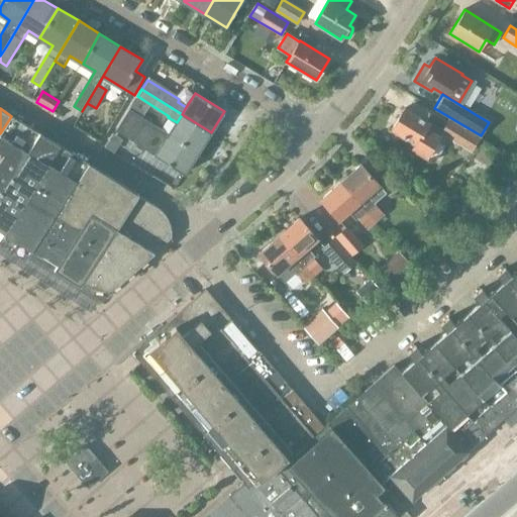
[(404,108),(391,130),(415,145),(413,149),(427,159),(440,136),(426,127),(429,123),(404,108)]
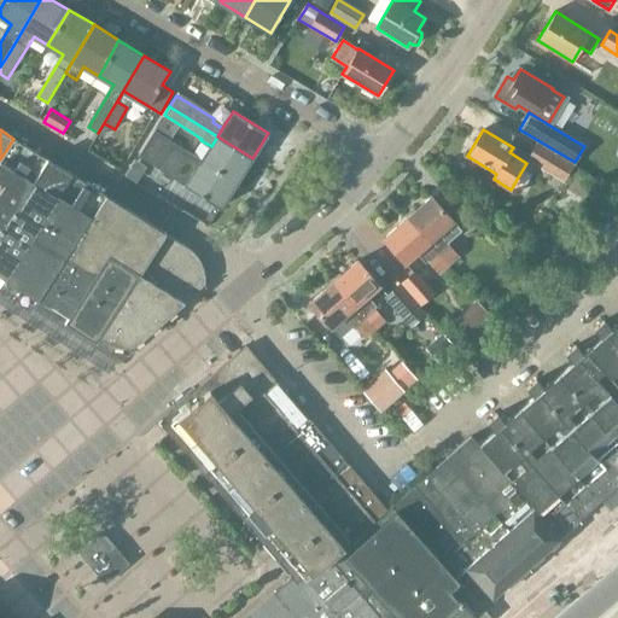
[(220,208),(237,182),(202,161),(175,143),(155,130),(139,158),(143,159),(163,173),(186,186),(203,197),(220,208)]
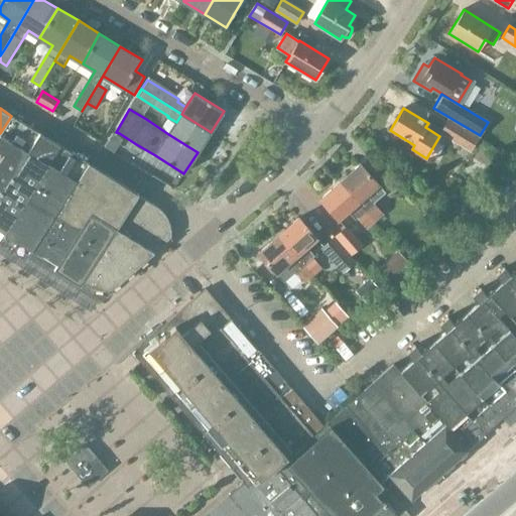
[(176,122),(168,134),(198,152),(211,132),(181,114),(176,122)]
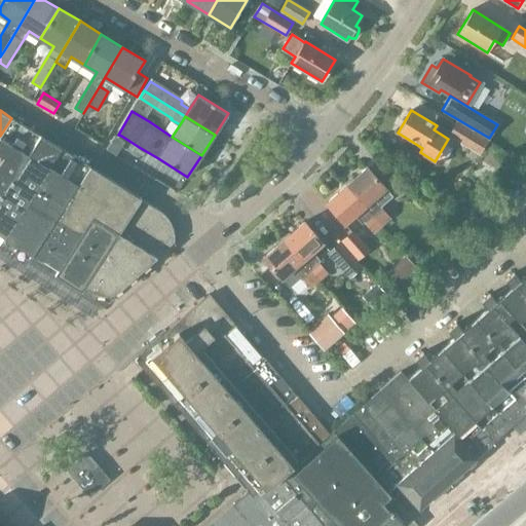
[(0,136),(0,199),(40,136),(11,118),(0,136)]
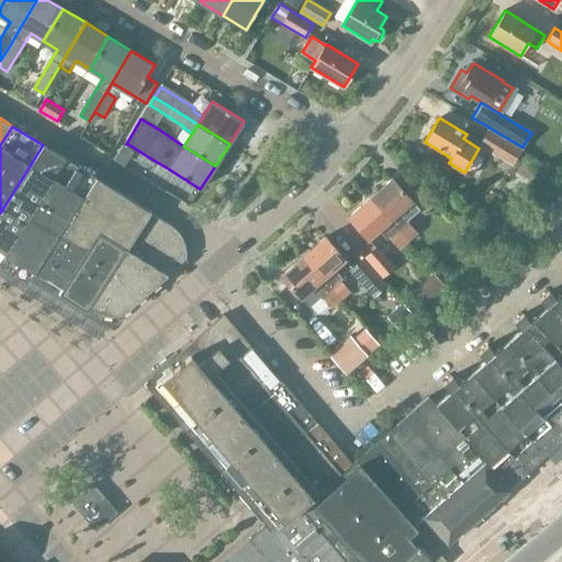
[(521,150),(489,130),(479,145),(513,165),(521,150)]
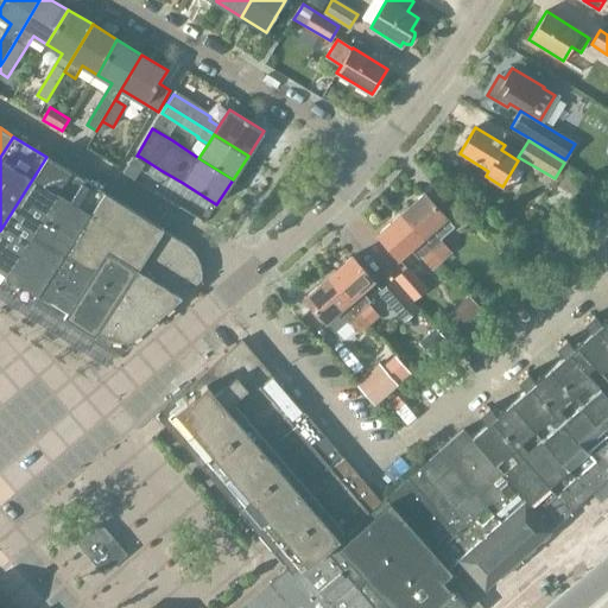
[(0,230),(0,272),(5,276),(69,171),(46,157),(0,230)]
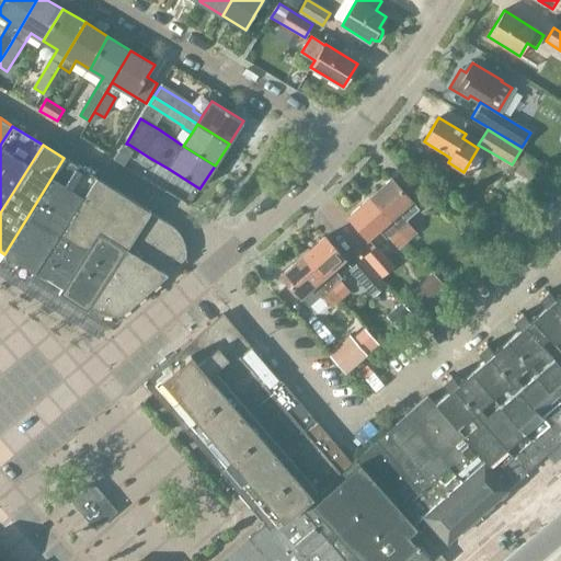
[(129,145),(122,159),(140,170),(148,157),(129,145)]
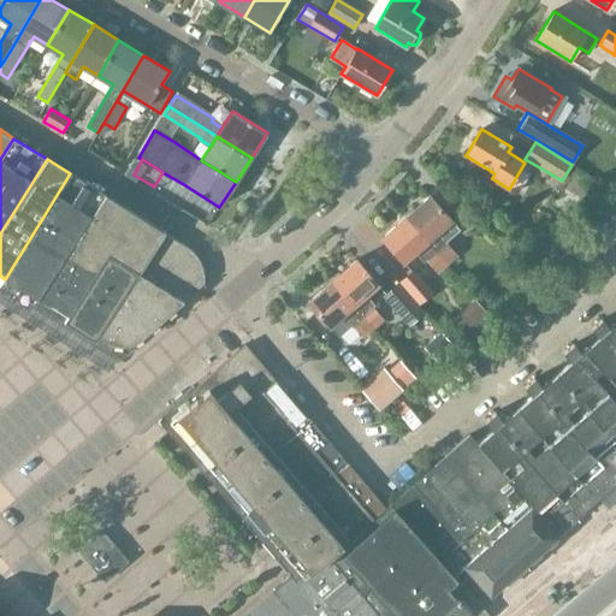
[(37,300),(39,298),(94,212),(105,194),(70,173),(5,279),(29,295),(37,300)]
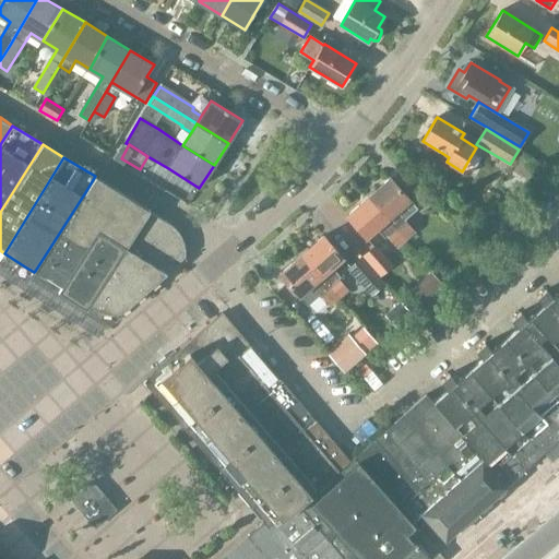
[(140,227),(90,305),(114,320),(187,258),(187,257),(186,253),(186,251),(186,248),(185,245),(183,241),(182,238),(180,235),(178,232),(176,228),(174,226),(170,224),(151,211),(95,176),(85,192),(108,207),(140,227)]
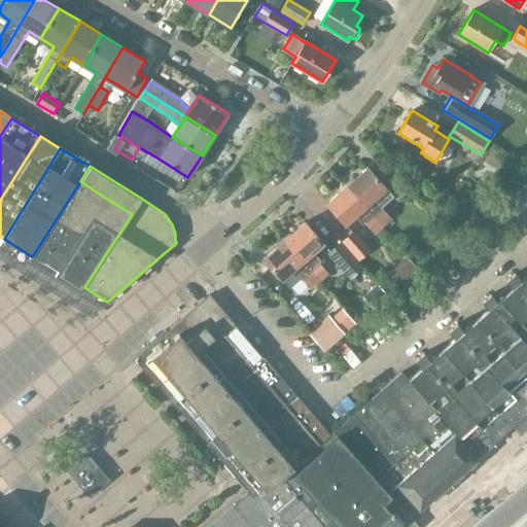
[(367,168),(347,185),(383,225),(390,219),(380,208),(393,197),(386,188),(367,168)]
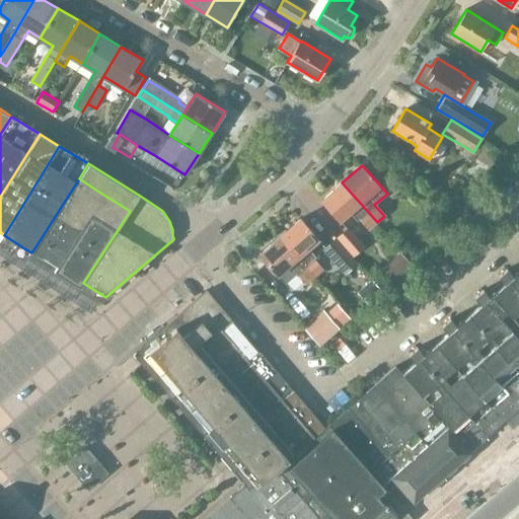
[(43,256),(55,265),(100,193),(79,178),(32,251),(42,257),(43,256)]
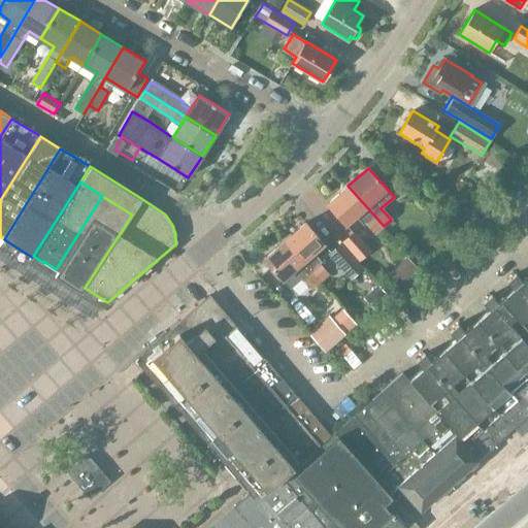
[(384,226),(348,186),(327,204),(345,225),(356,217),(363,226),(366,224),(375,233),(384,226)]
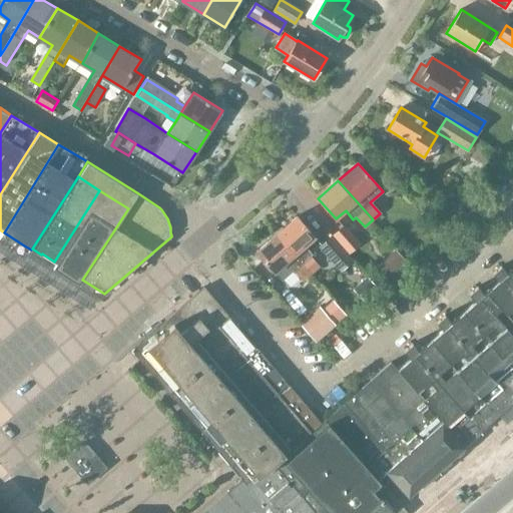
[(54,262),(82,280),(128,208),(99,190),(54,262)]
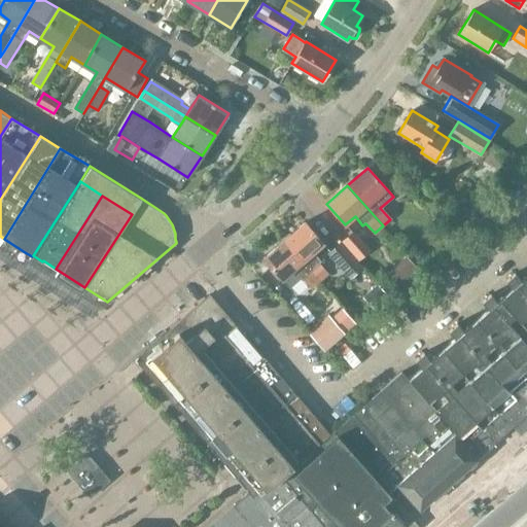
[(464,209),(471,214),(479,202),(471,197),(464,209)]
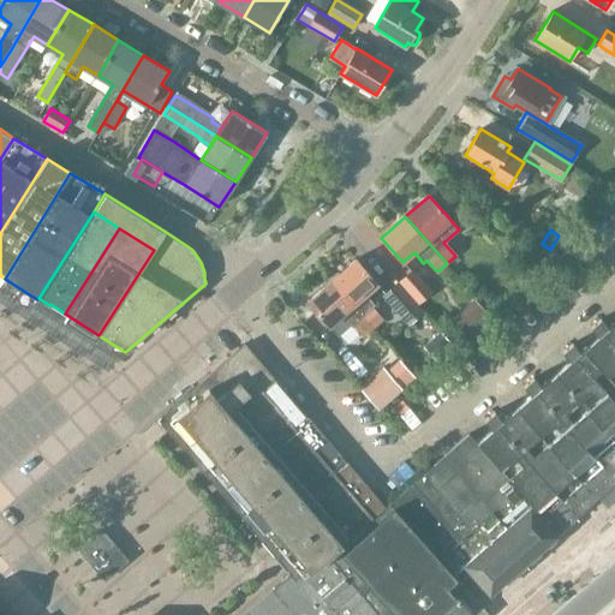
[(356,260),(332,281),(353,305),(365,296),(377,284),(356,260)]
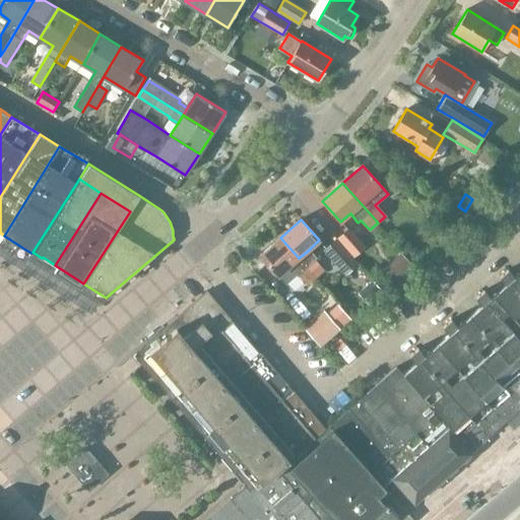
[(365,247),(348,229),(338,238),(354,257),(365,247)]
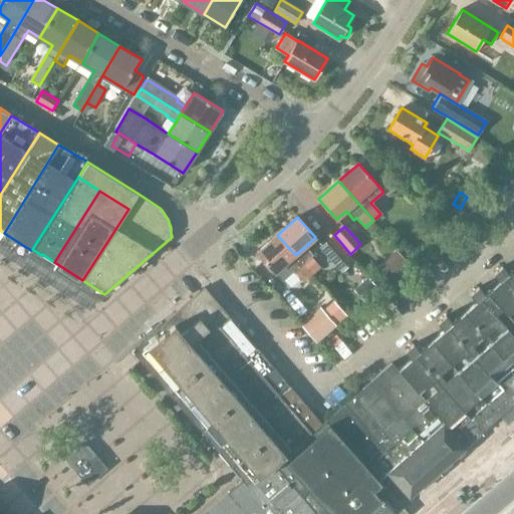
[(277,235),(257,252),(262,258),(275,272),(282,281),(292,273),(285,264),(295,255),(277,235)]
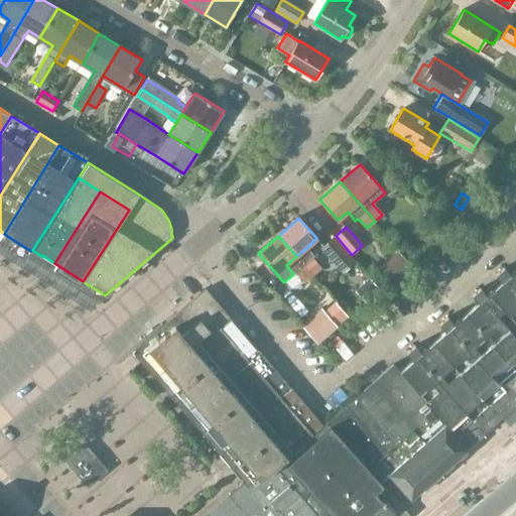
[(354,262),(334,238),(321,248),(343,272),(354,262)]
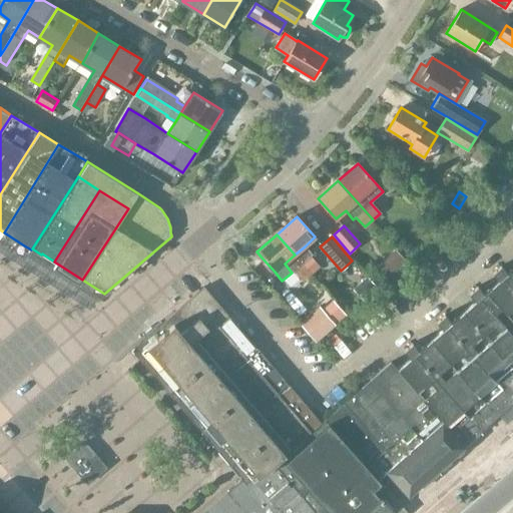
[(405,244),(399,250),(407,260),(417,250),(411,244),(405,244)]
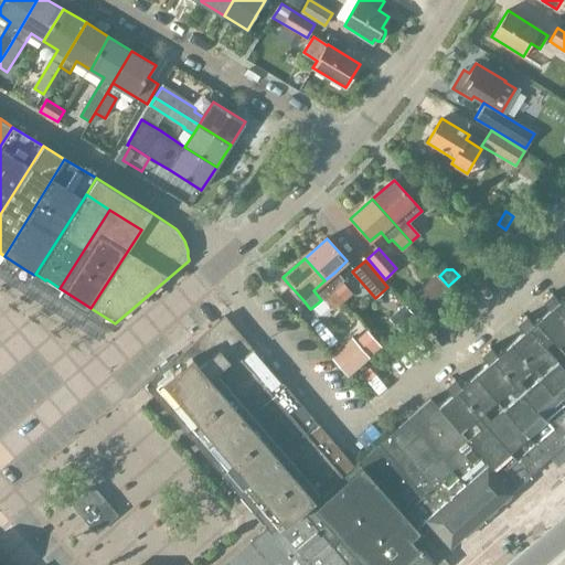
[(336,272),(324,280),(342,300),(350,294),(340,283),(343,280),(336,272)]
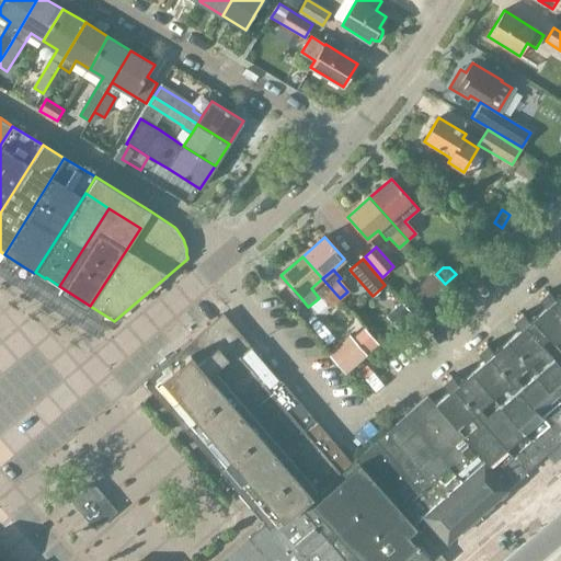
[(435,277),(415,296),(425,305),(444,287),(435,277)]
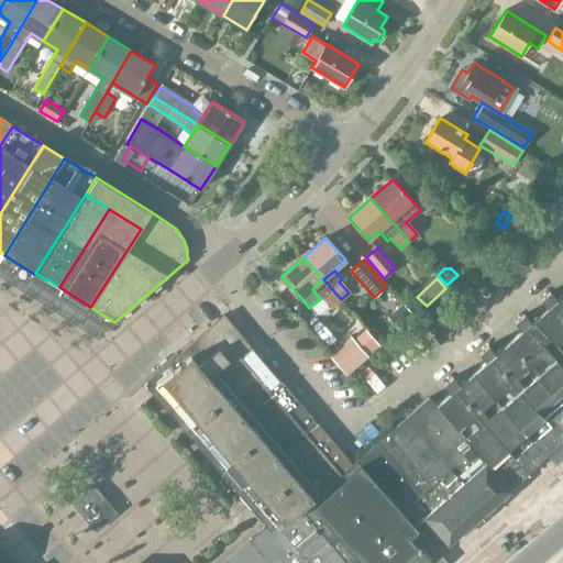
[(323,279),(312,289),(320,299),(323,297),(333,307),(341,299),(323,279)]
